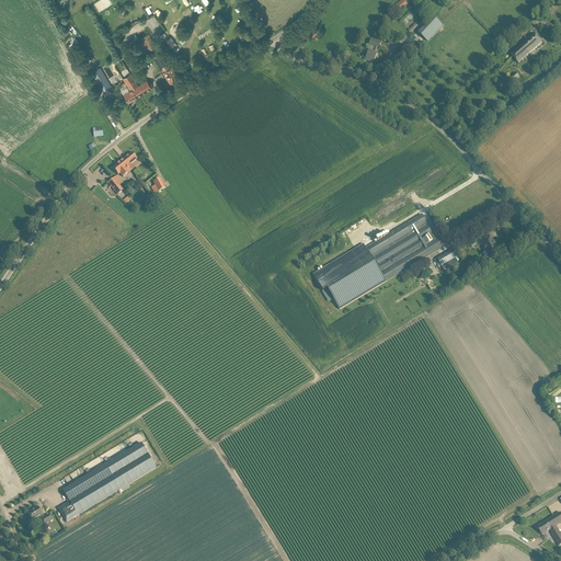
[(413,0),(401,0),(395,6),(399,11),(413,0)]
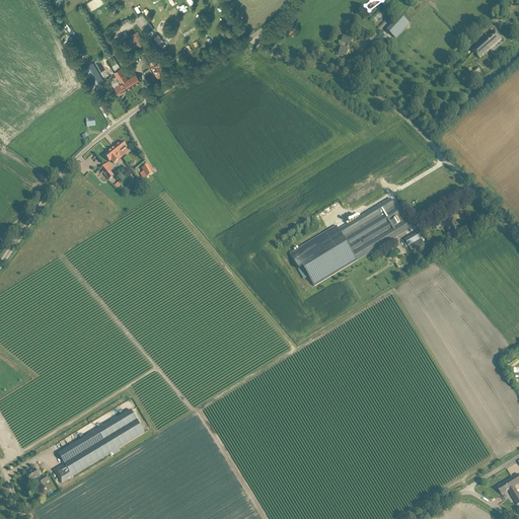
[(401,16),(387,31),(395,39),(410,23),(401,16)]
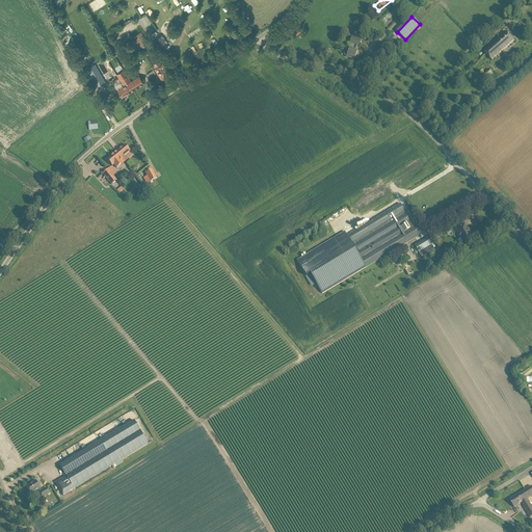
[(481,54),(488,62),(513,41),(506,32),(481,54)]
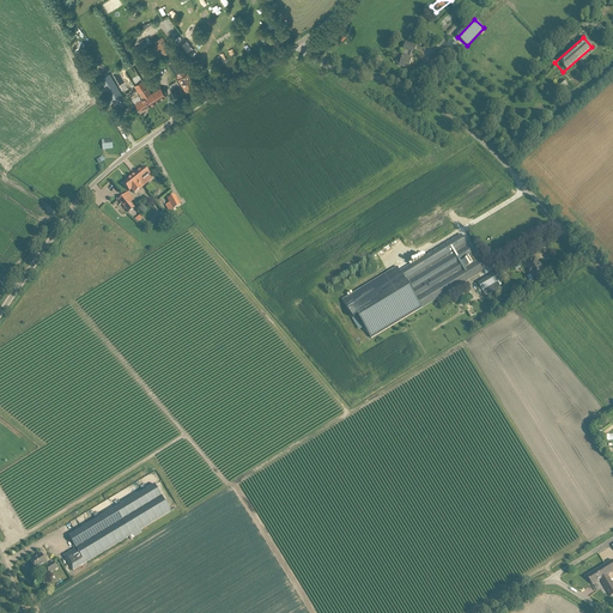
[(153,44),(150,38),(133,49),(138,55),(153,44)]
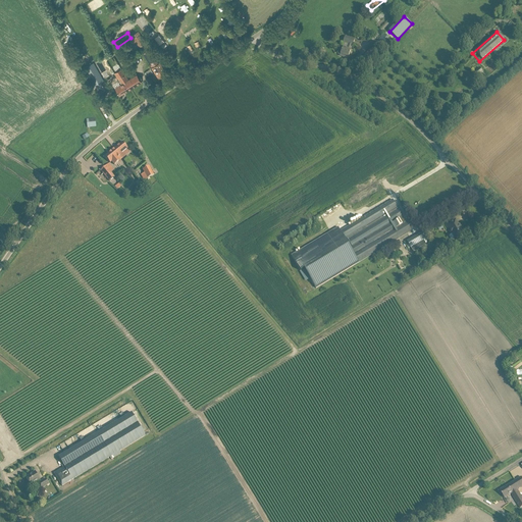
[(144,41),(139,33),(132,36),(134,39),(132,40),(134,44),(137,42),(139,47),(143,44),(142,42),(144,41)]
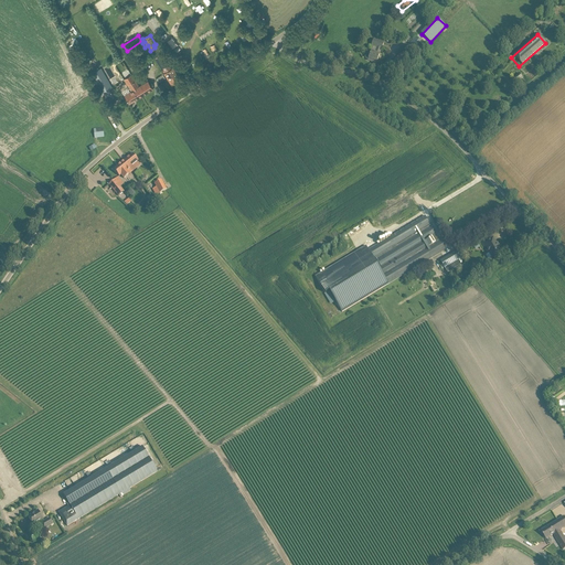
[(416,38),(409,44),(407,48),(411,52),(420,41),(416,38)]
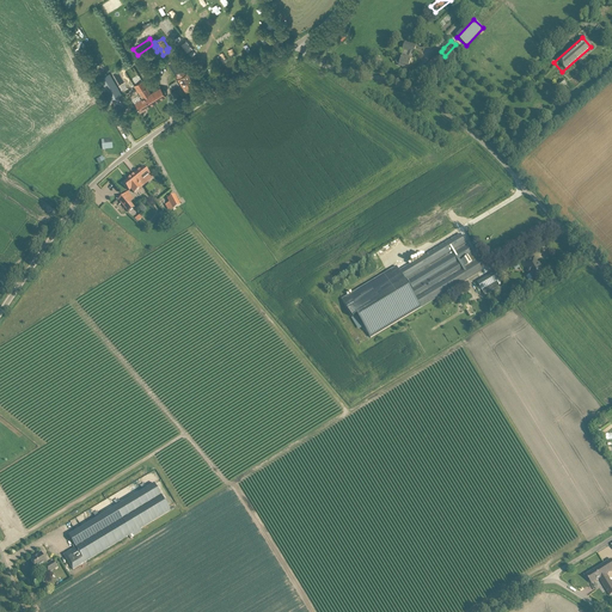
[(416,47),(404,42),(402,49),(404,50),(401,59),(398,57),(397,59),(396,61),(397,63),(399,65),(398,66),(408,69),(408,67),(409,67),(410,61),(411,59),(412,53),(414,54),(416,47)]
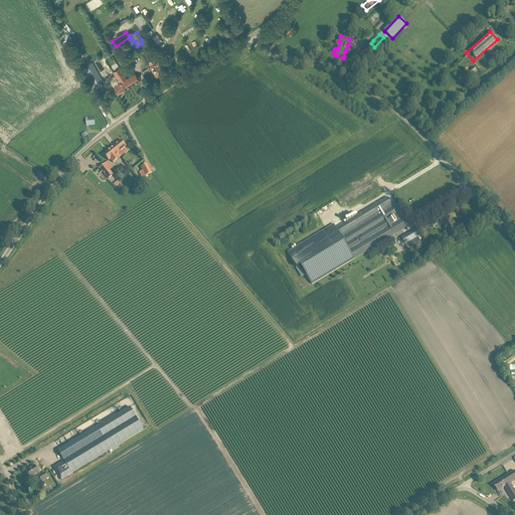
[(148,48),(141,53),(149,64),(150,63),(151,64),(155,61),(154,60),(155,59),(148,48)]
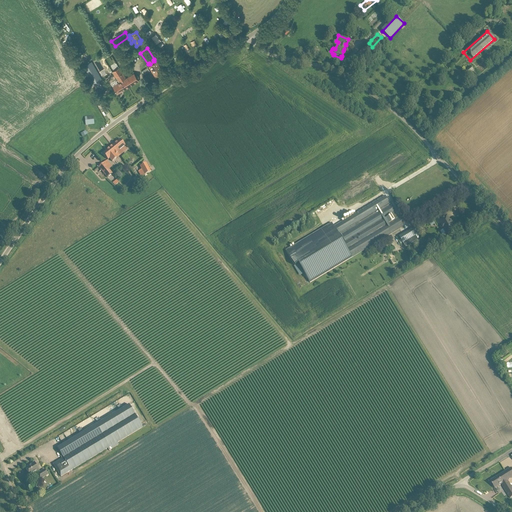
[(122,56),(126,62),(132,59),(128,52),(122,56)]
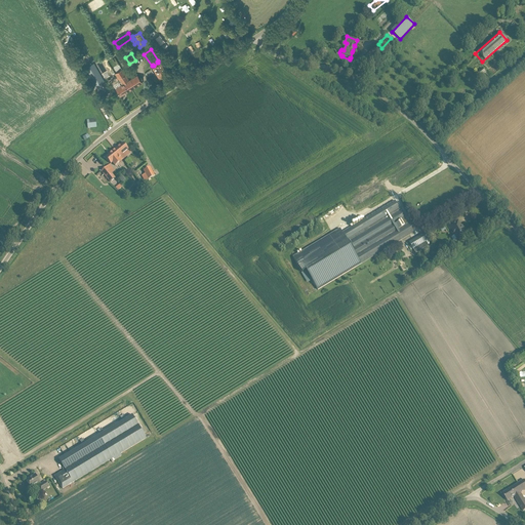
[(93,64),(85,69),(95,87),(99,85),(104,82),(105,82),(93,64)]
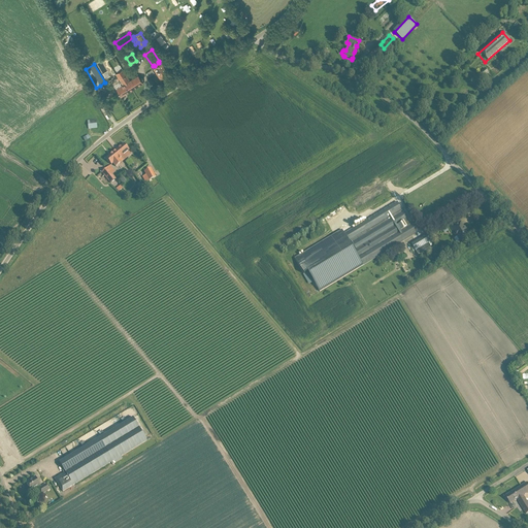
[(154,68),(158,74),(161,79),(168,74),(161,64),(154,68)]
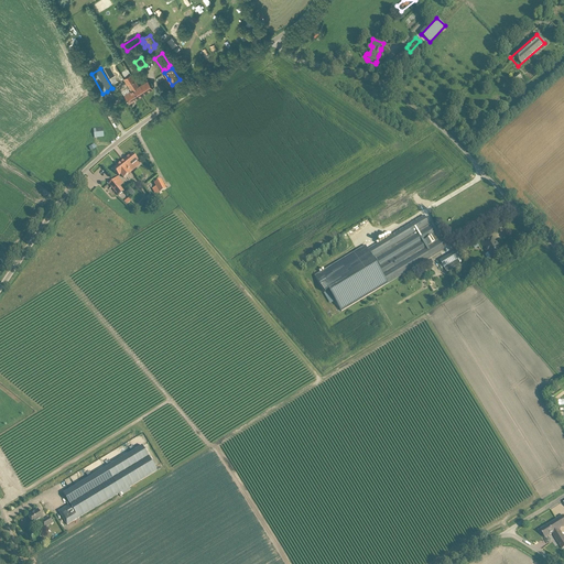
[(160,72),(155,74),(158,82),(164,78),(162,74),(161,75),(160,72)]
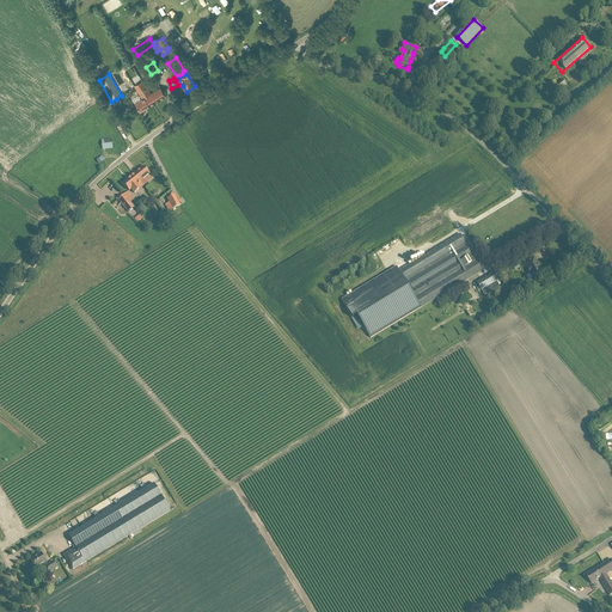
[(567,84),(562,79),(555,86),(558,91),(567,84)]
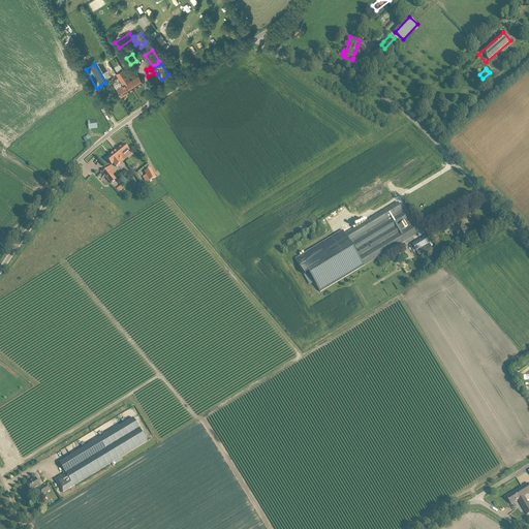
[(123,70),(119,72),(126,84),(127,83),(132,90),(144,83),(138,75),(130,81),(123,70)]
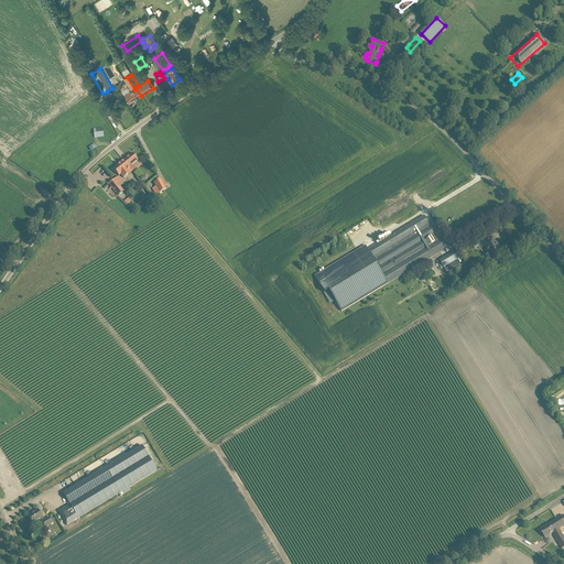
[(125,79),(131,90),(125,96),(129,104),(141,96),(136,88),(134,89),(127,77),(125,79)]
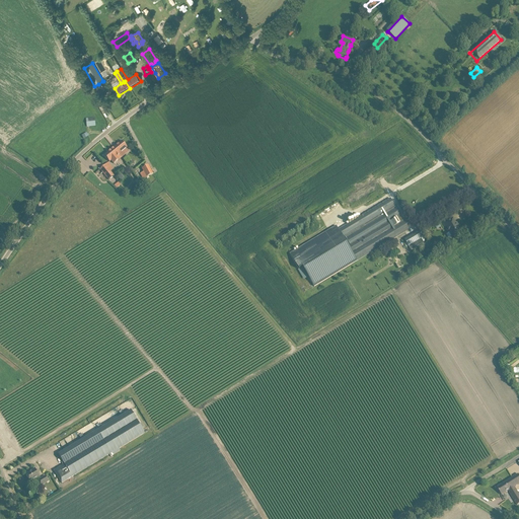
[(94,118),(86,119),(87,127),(96,126),(95,118),(94,118)]
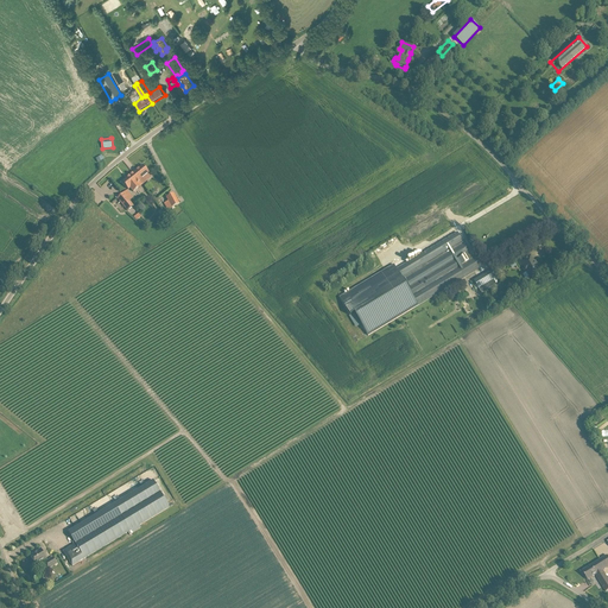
[(152,177),(146,170),(143,165),(133,173),(143,184),(152,177)]
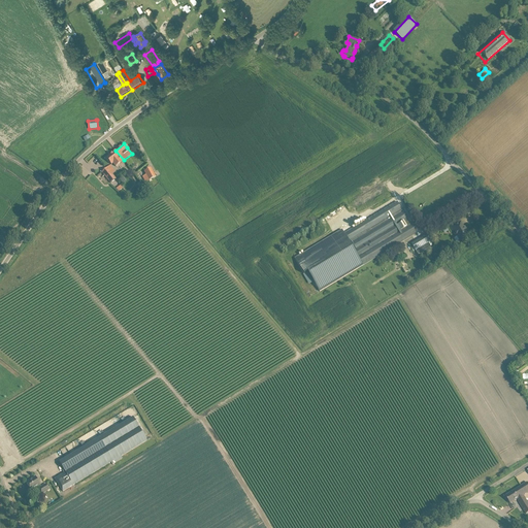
[(116,166),(124,160),(116,151),(106,158),(111,165),(113,163),(116,166)]
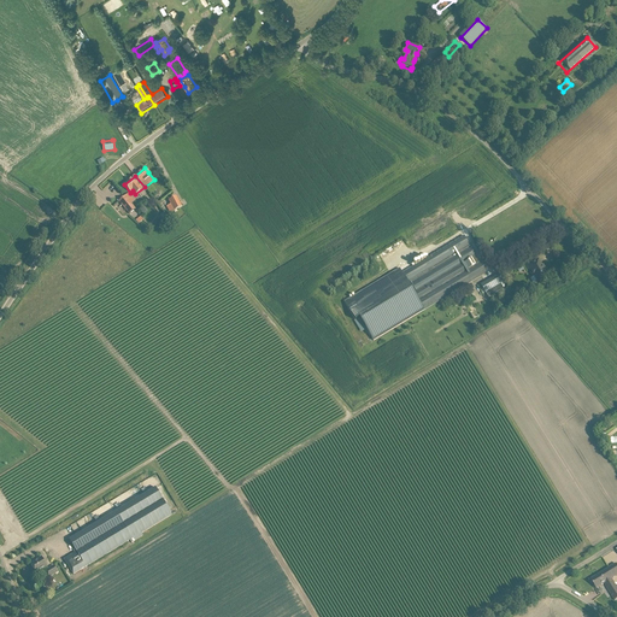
[(129,193),(119,201),(129,215),(135,209),(131,204),(135,201),(129,193)]
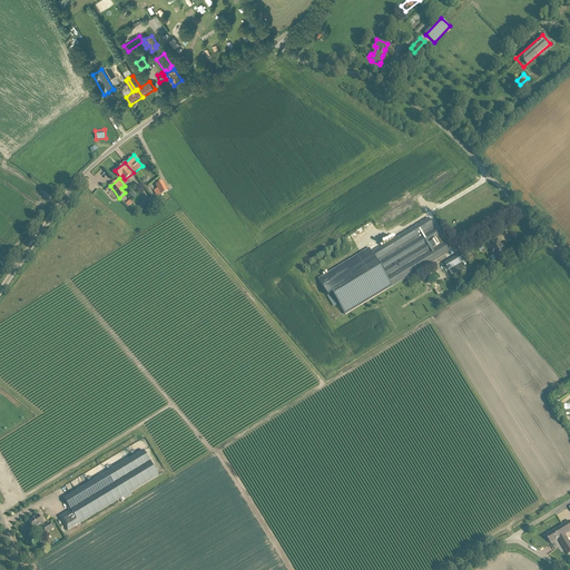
[(157,197),(168,192),(163,182),(156,185),(158,188),(154,190),(157,197)]
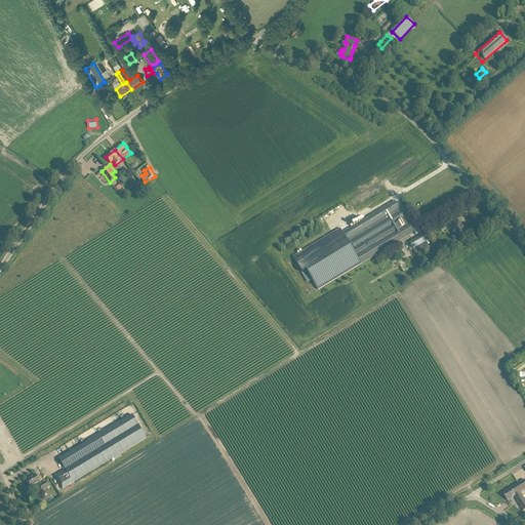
[(138,182),(134,185),(143,194),(147,191),(138,182)]
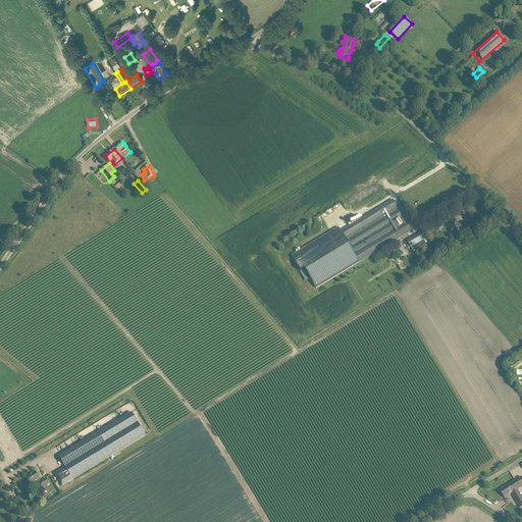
[(374,253),(411,230),(393,200),(341,231),(337,227),(292,255),(301,271),(304,269),(316,289),(354,265),(358,263),(374,253)]
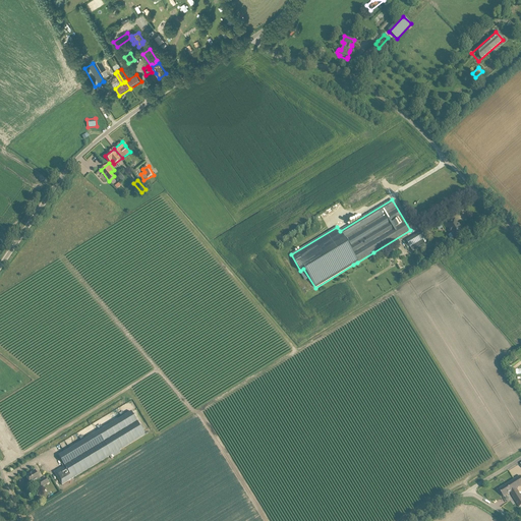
[(458,236),(463,233),(460,228),(459,229),(457,225),(458,225),(455,220),(450,222),(449,221),(445,224),(448,229),(449,228),(454,237),(457,235),(458,236)]
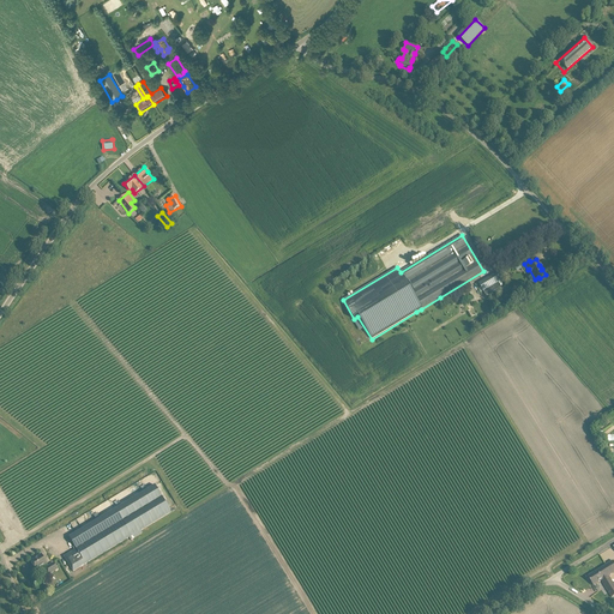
[(483,292),(495,284),(500,281),(495,272),(491,276),(479,283),(483,292)]
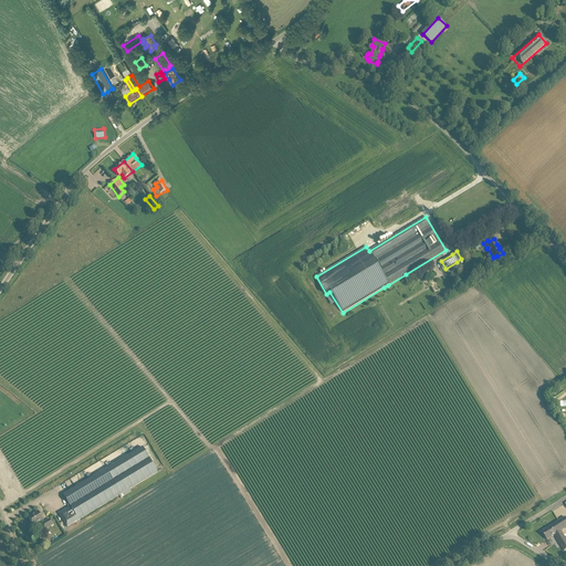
[(431,281),(433,286),(431,287),(436,293),(441,290),(435,279),(431,281)]
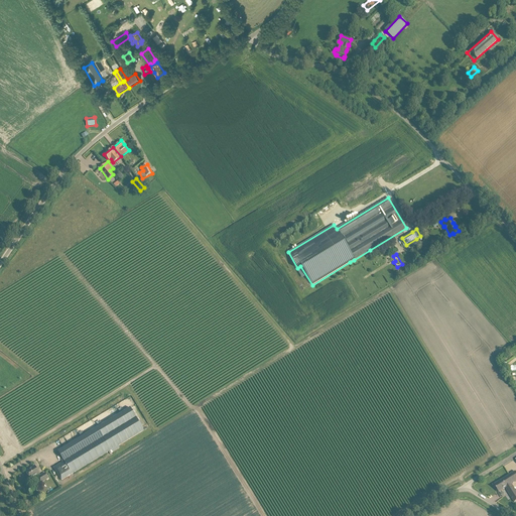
[(61,481),(71,475),(112,449),(113,453),(120,448),(118,446),(144,430),(130,408),(62,448),(57,452),(62,459),(60,460),(62,463),(53,468),(61,481)]
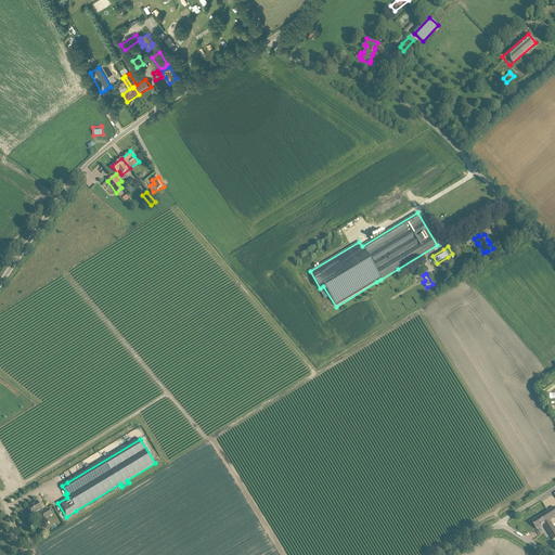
[(27,507),(33,516),(37,514),(37,513),(39,512),(41,514),(40,514),(43,519),(52,515),(49,508),(43,512),(42,510),(37,501),(34,503),(34,504),(27,507)]
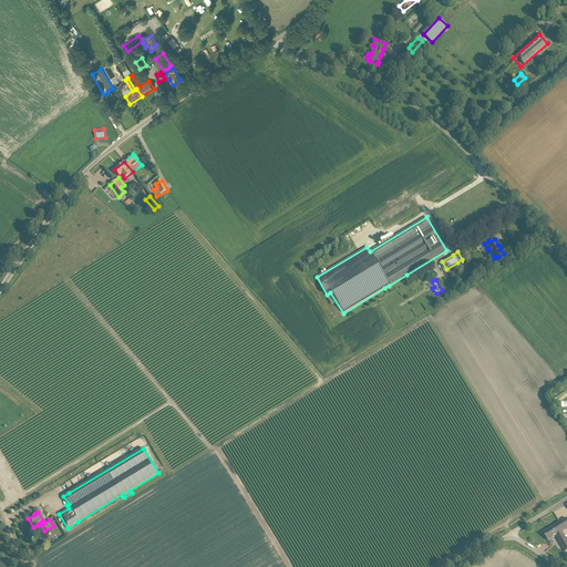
[(566,528),(566,518),(543,533),(548,540),(555,536),(565,552),(566,549),(566,538),(563,532),(566,528)]
